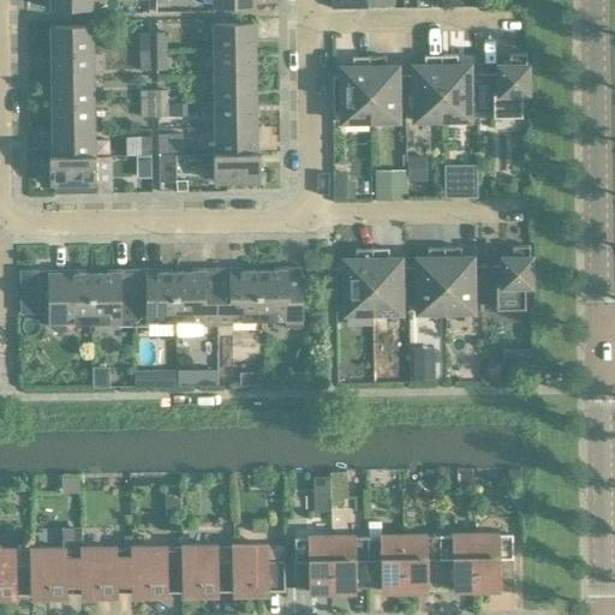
[(215,49),(254,48),(254,23),(214,23),(215,49)]
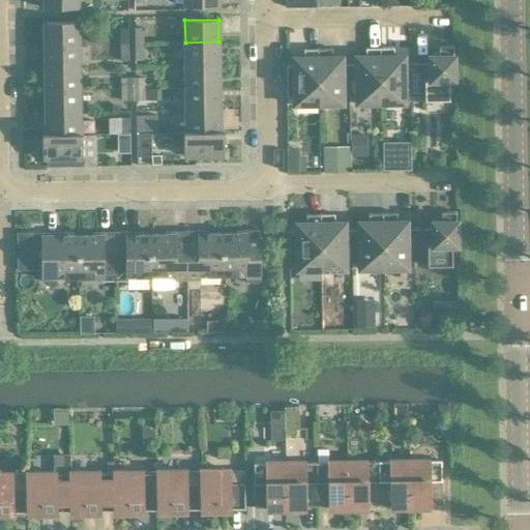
[(45,45),(79,43),(79,22),(45,22),(45,45)]
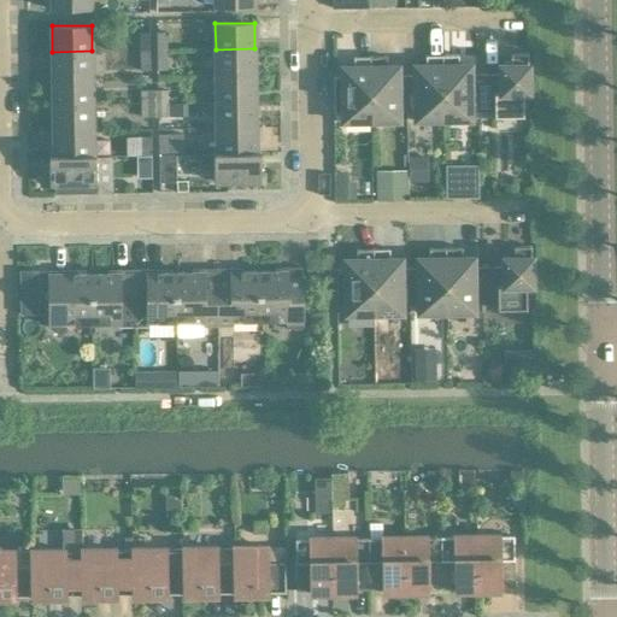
[(140,51),(150,50),(150,33),(140,33),(140,51)]
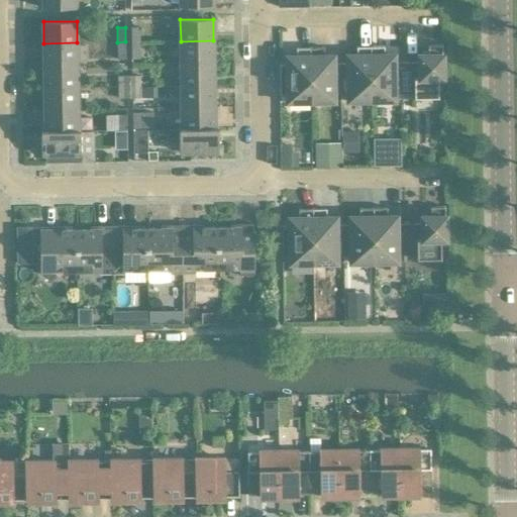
[(131,41),(139,41),(139,27),(131,27),(131,41)]
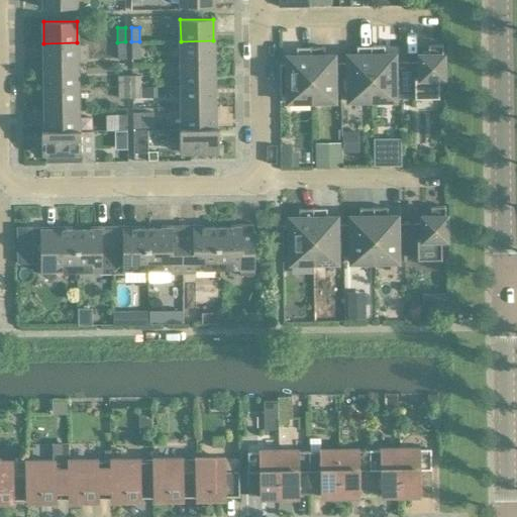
[(214,63),(213,40),(181,41),(181,63),(214,63)]
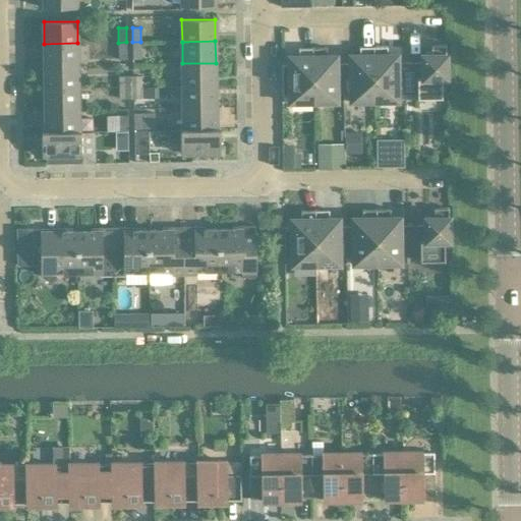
[(127,59),(126,42),(118,43),(119,59),(127,59)]
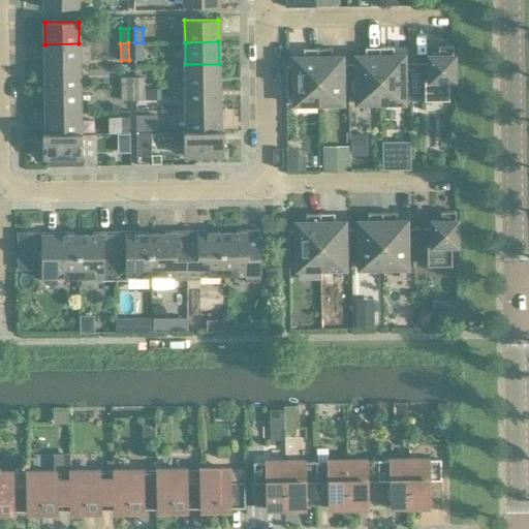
[(143,42),(134,42),(135,60),(144,60),(143,42)]
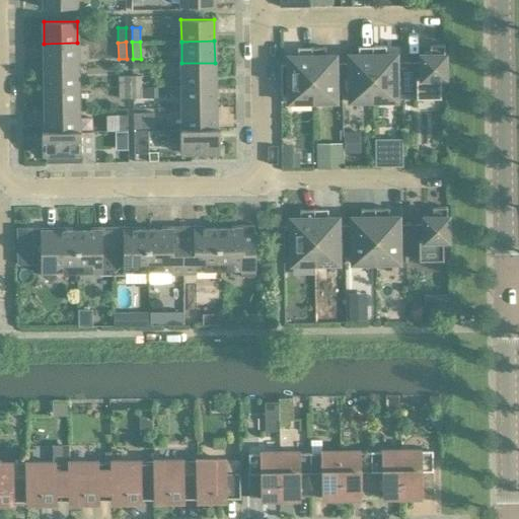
[(77,43),(44,44),(45,65),(78,65),(77,43)]
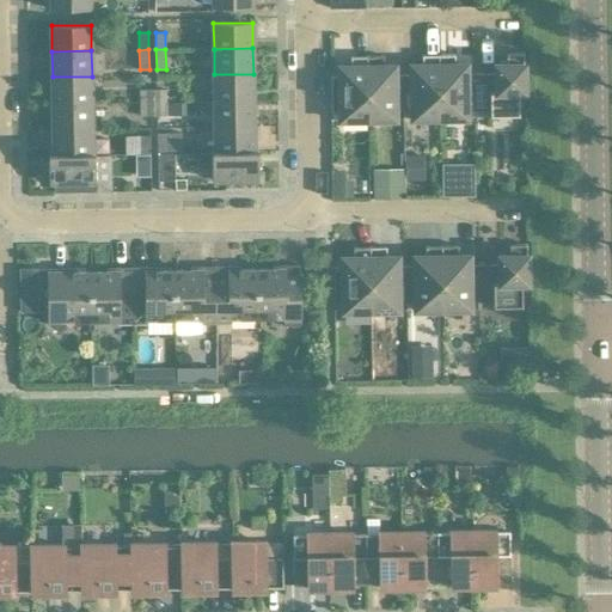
[(496,73),(475,73),(476,110),(490,110),(490,116),(519,115),(519,92),(525,92),(524,53),(507,54),(507,63),(495,63),(496,73)]
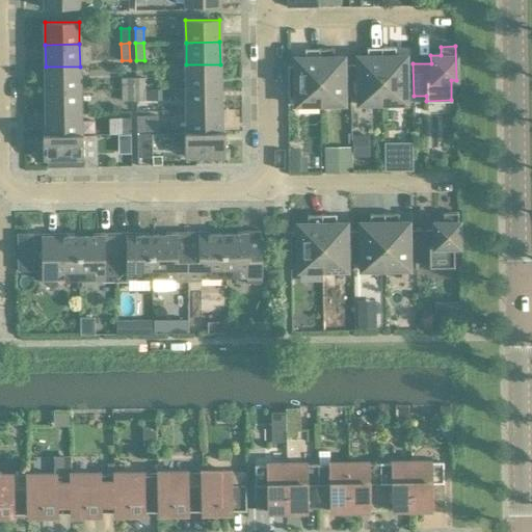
[(414,96),(413,63),(406,64),(406,56),(396,56),(396,47),(381,48),(382,104),(414,103),(414,96)]
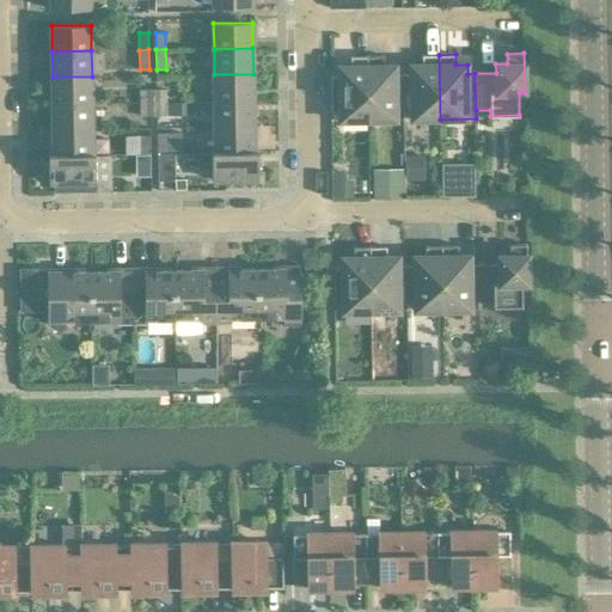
[(368,121),(367,55),(350,56),(350,66),(340,66),(340,75),(331,75),(331,112),(340,112),(340,121),(368,121)]
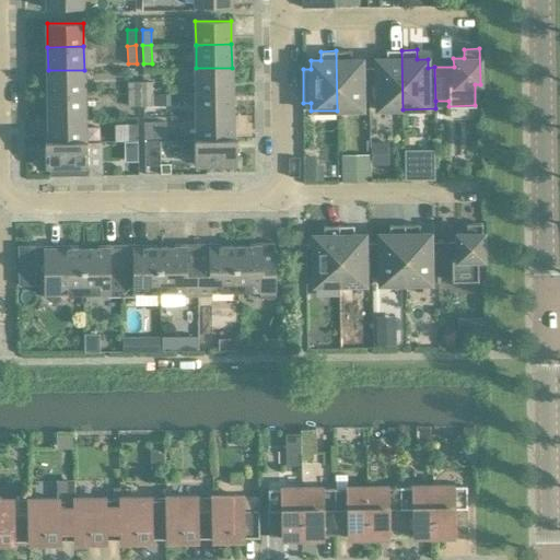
[(351,50),(336,50),(337,111),(362,109),(362,102),(370,102),(369,68),(362,68),(362,59),(351,60),(351,50)]
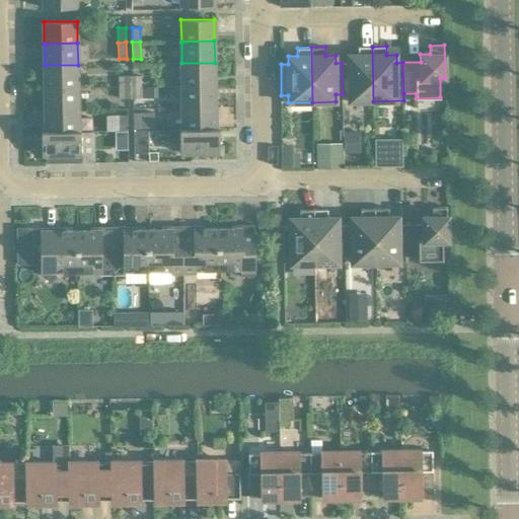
[(349,63),(342,63),(343,94),(349,94),(349,101),(373,101),(372,47),(358,47),(358,55),(349,55),(349,63)]
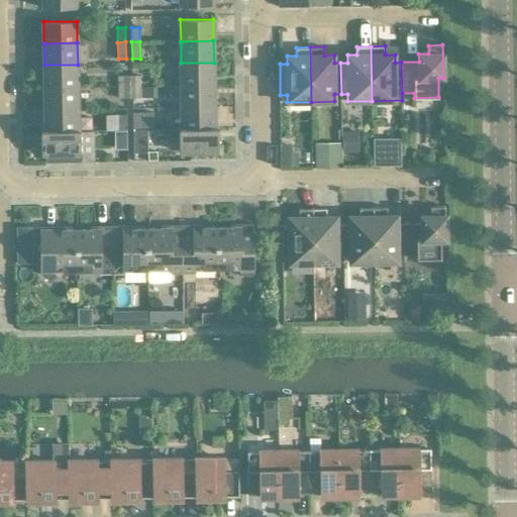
[(214,63),(181,63),(181,85),(214,84),(214,63)]
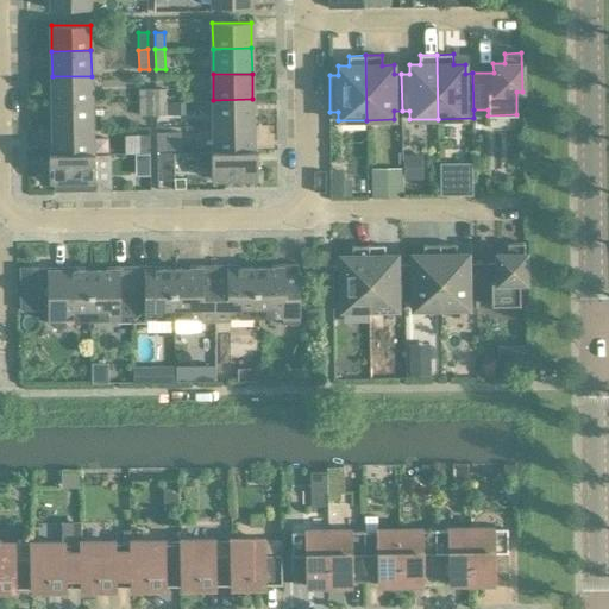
[(92,76),(52,76),(52,102),(92,101),(92,76)]
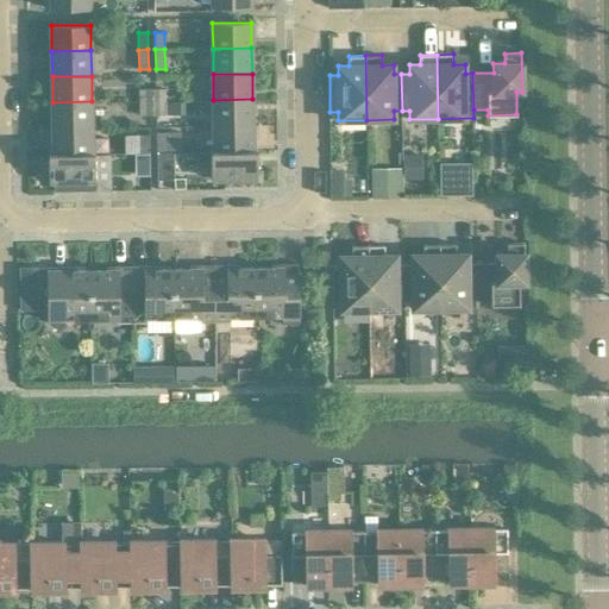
[(152,102),(152,89),(139,89),(139,102),(152,102)]
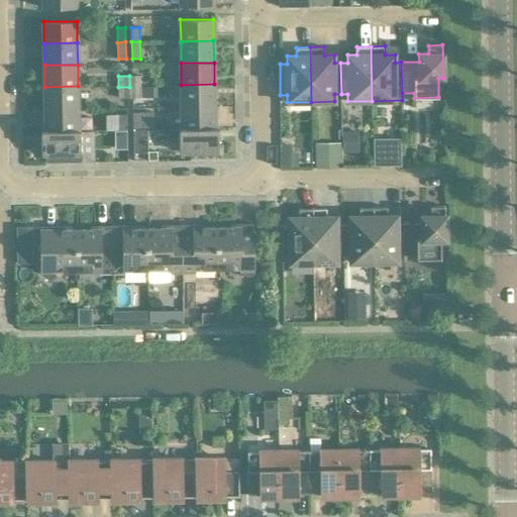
[(129,87),(140,86),(140,76),(129,76),(129,87)]
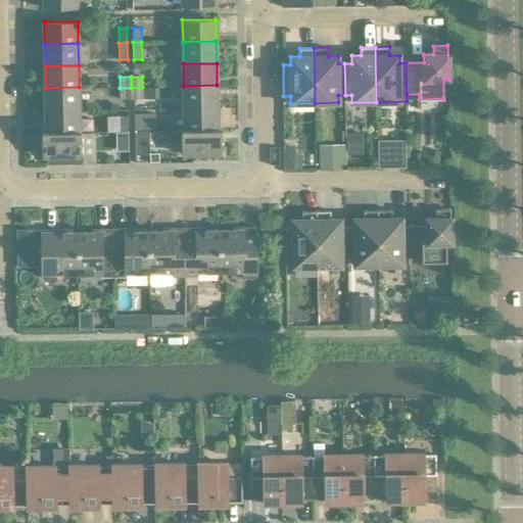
[(217,85),(183,86),(184,107),(217,107),(217,85)]
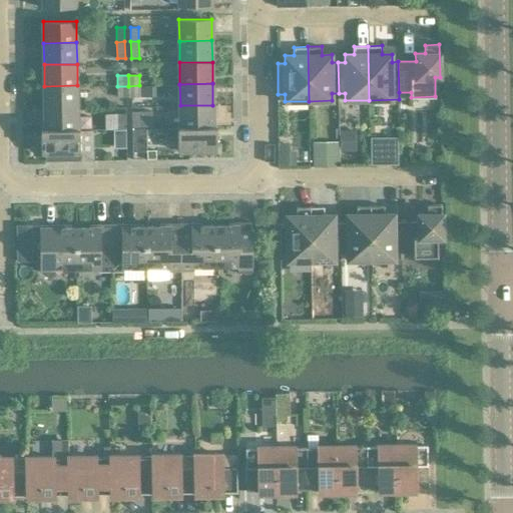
[(77,107),(77,85),(44,86),(44,107),(77,107)]
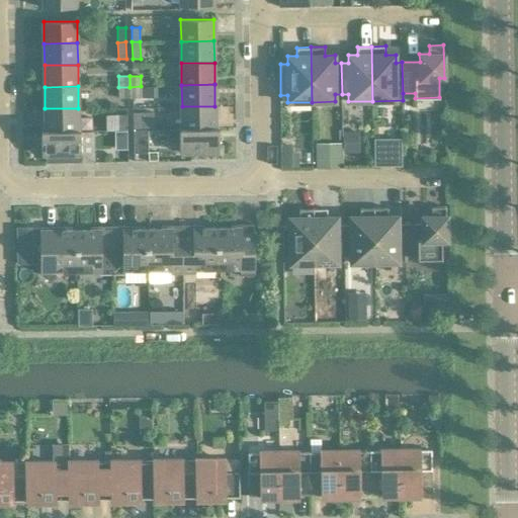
[(141,86),(130,87),(130,97),(141,97),(141,86)]
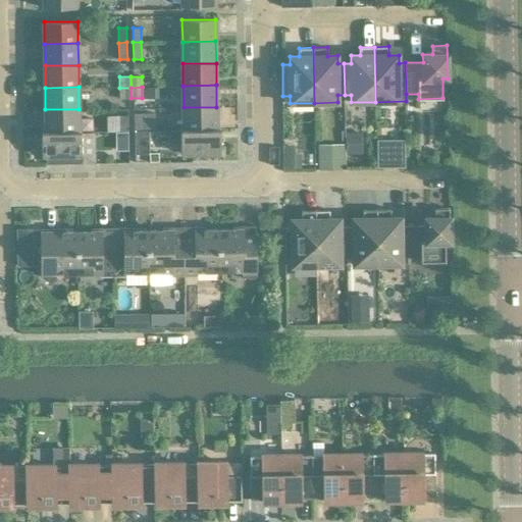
[(131,88),(119,88),(119,99),(131,98),(131,88)]
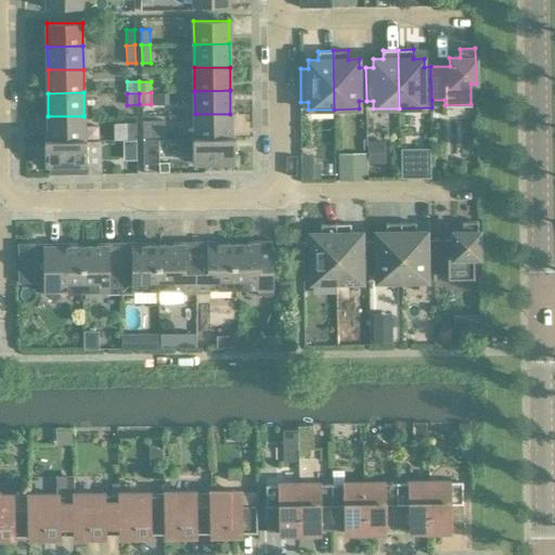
[(230,114),(195,114),(195,138),(193,138),(193,139),(231,138),(230,114)]
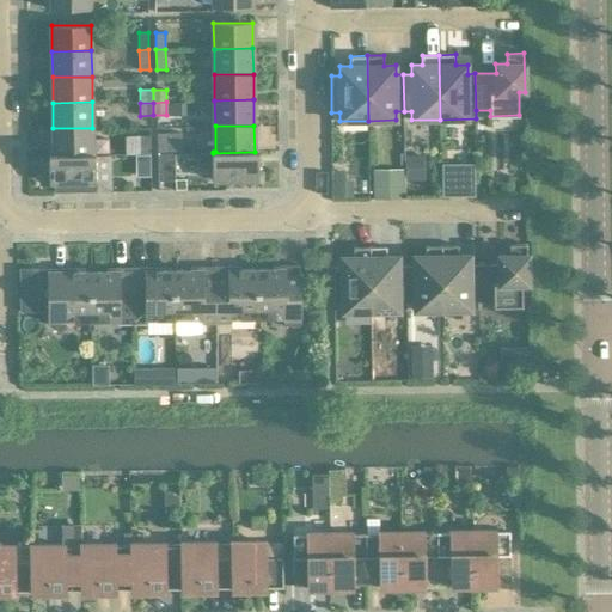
[(93,153),(92,128),(53,128),(54,155),(96,155),(96,153),(93,153)]
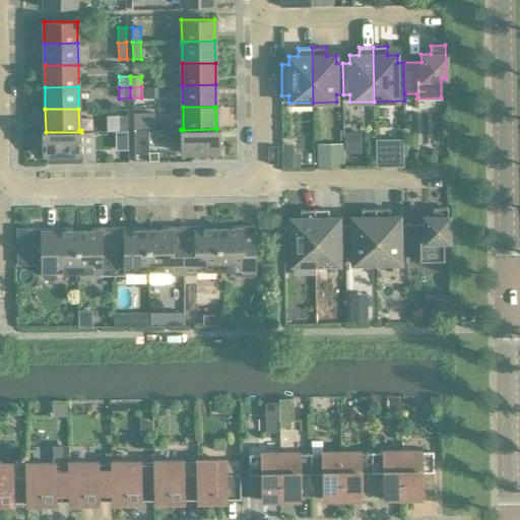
[(117,130),(117,112),(105,112),(105,130),(117,130)]
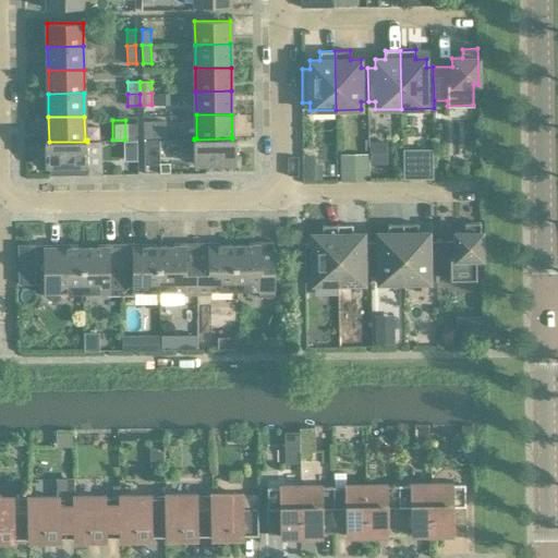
[(144,138),(153,138),(153,121),(144,122),(144,138)]
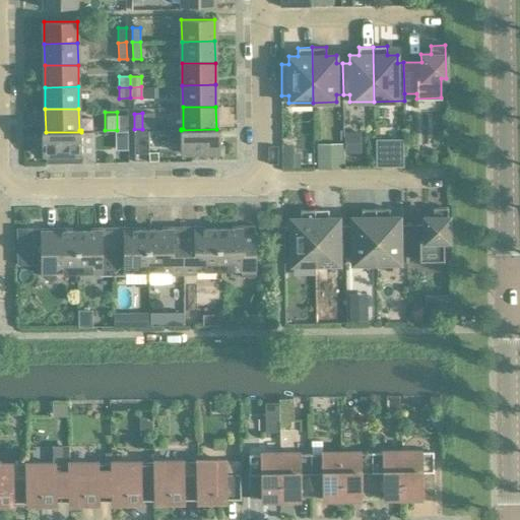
[(120,131),(128,131),(128,116),(120,116),(120,131)]
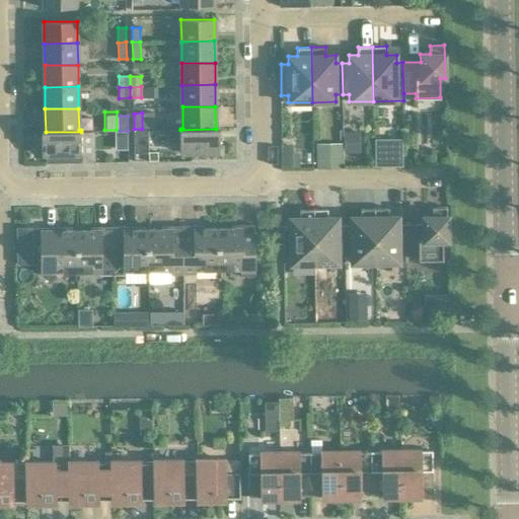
[(216,129),(180,130),(180,153),(220,152),(220,138),(216,138),(216,129)]
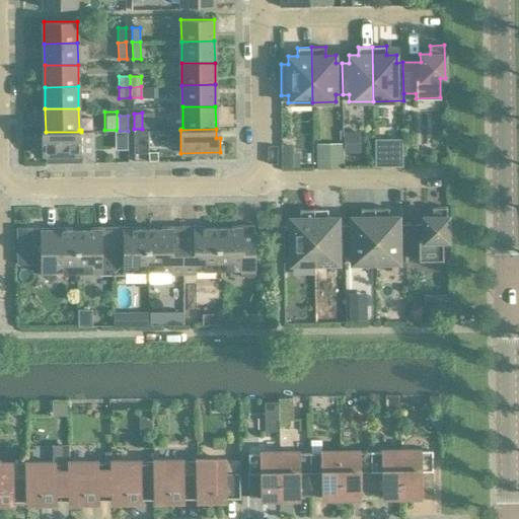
[(128,131),(120,131),(120,150),(128,150),(128,131)]
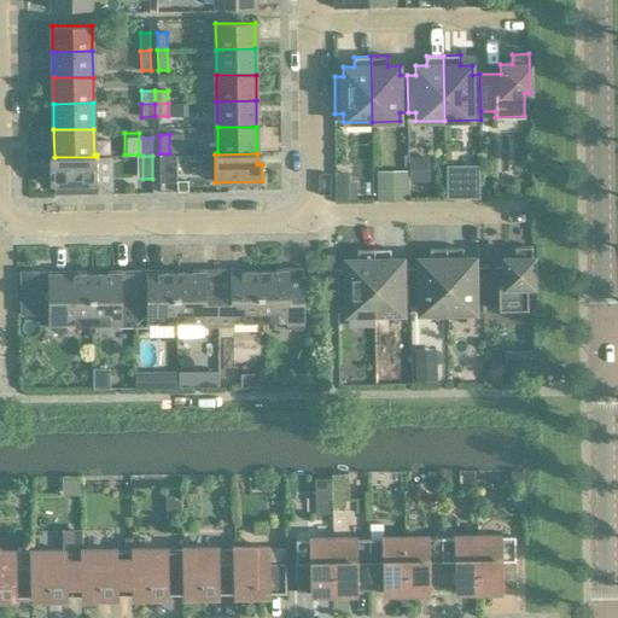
[(159,182),(176,182),(176,156),(159,156),(159,182)]
